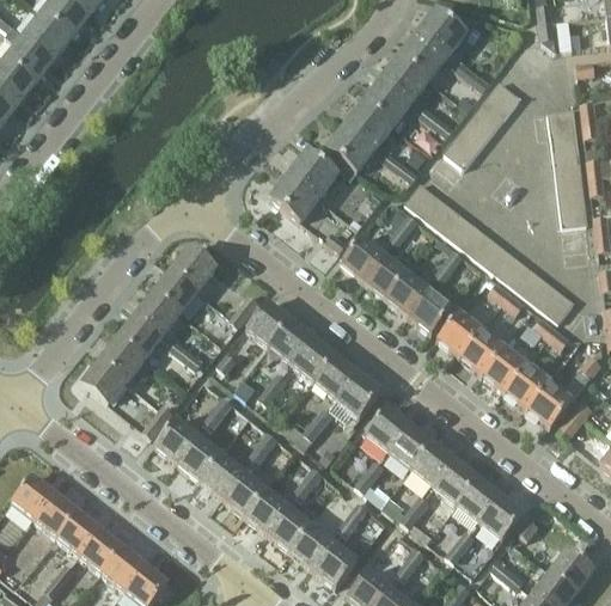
[(52,0),(40,16),(69,40),(87,17),(66,0),(52,0)]
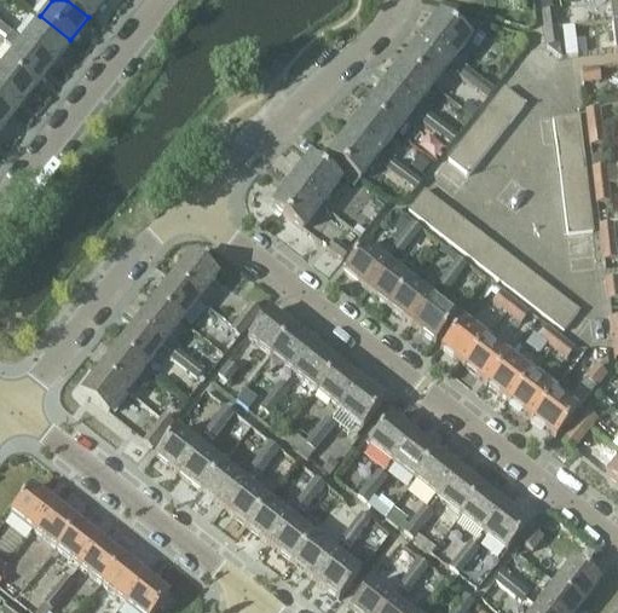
[(67,0),(88,17),(100,0),(67,0)]
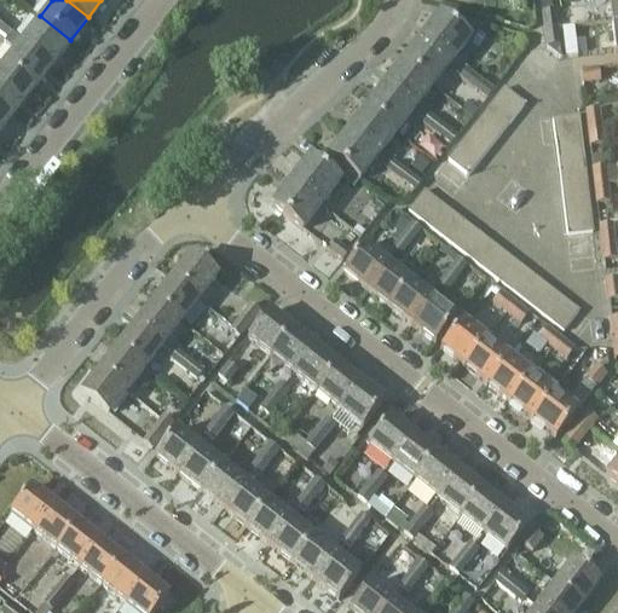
[(542,7),(544,25),(559,23),(556,6),(542,7)]
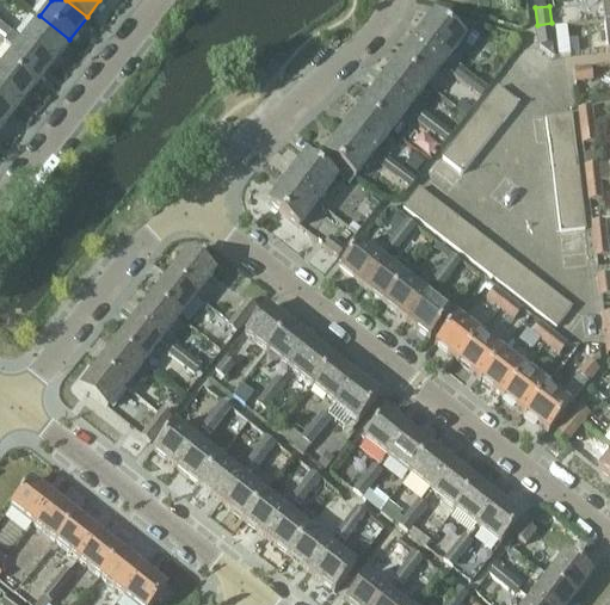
[(445,57),(463,35),(433,12),(416,35),(445,57)]
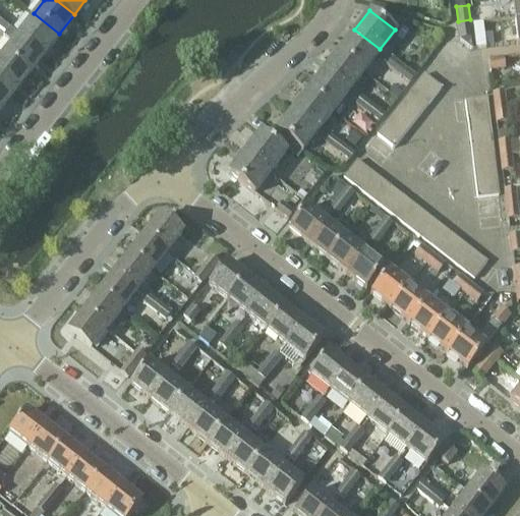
[(29,72),(44,53),(18,33),(18,32),(9,24),(12,20),(0,11),(0,23),(6,29),(3,33),(12,40),(3,52),(29,72)]
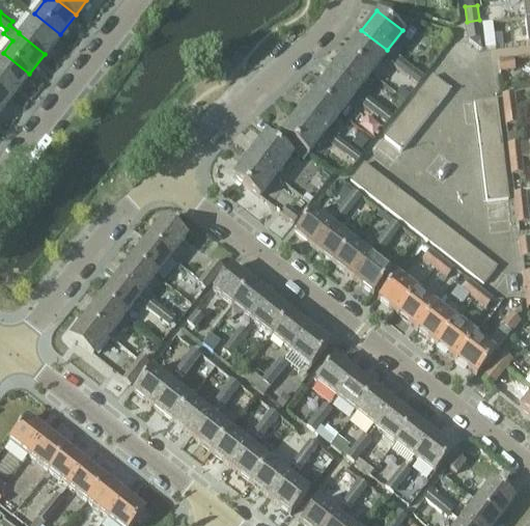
[(45,54),(60,34),(34,14),(19,32),(19,33),(45,54)]
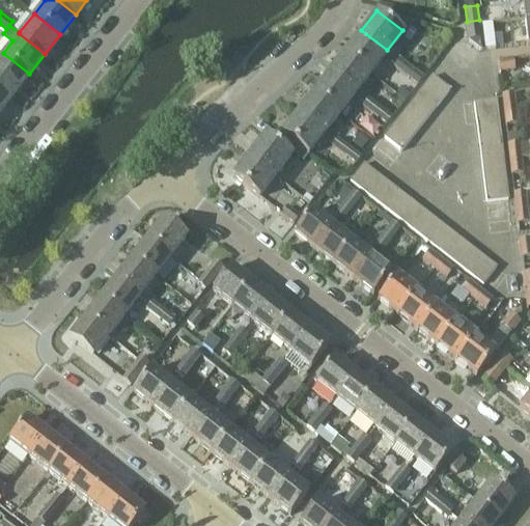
[(496,44),(493,18),(479,20),(467,22),(469,36),(481,46),(496,44)]
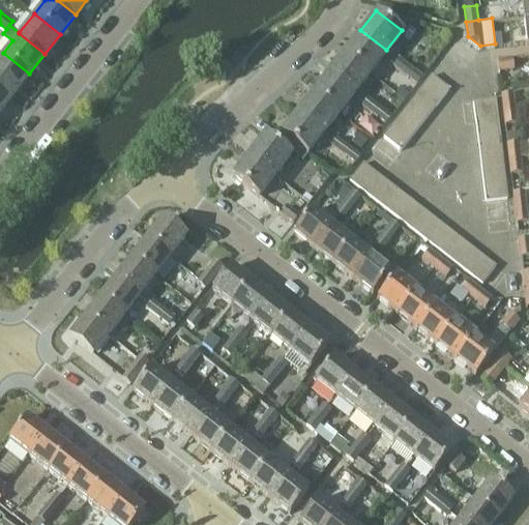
[(371,70),(384,52),(386,50),(360,30),(345,50),(371,70)]
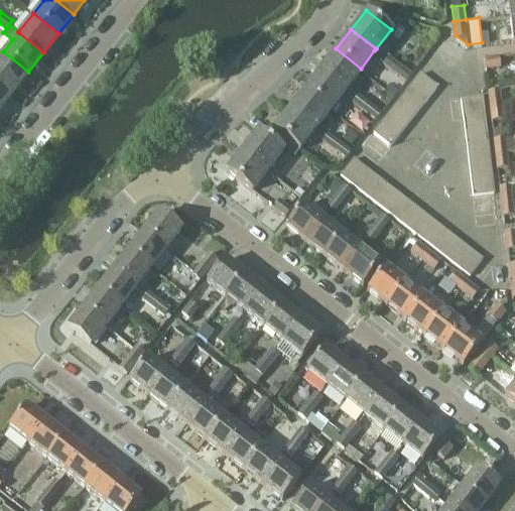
[(346,88),(359,71),(361,69),(336,48),(320,69),(346,88)]
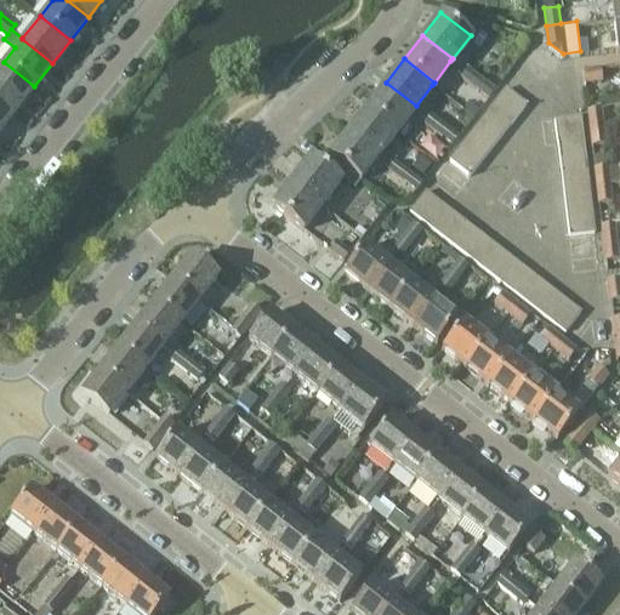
[(4,62),(0,66),(0,96),(16,109),(34,86),(4,62)]
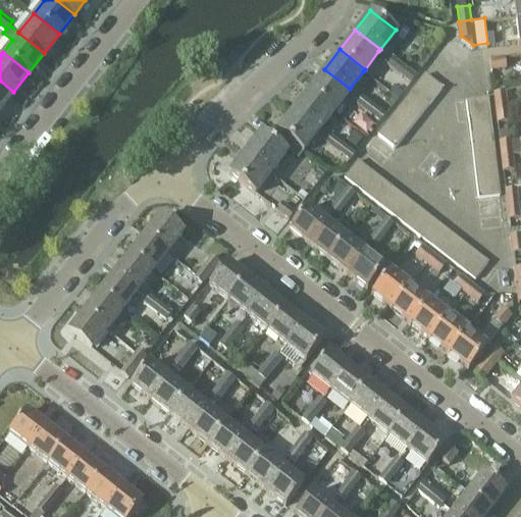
[(411,80),(416,71),(394,53),(387,61),(411,80)]
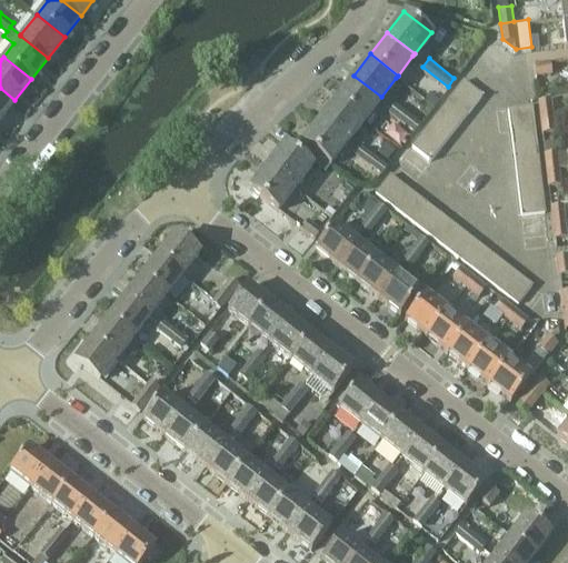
[(534,60),(536,73),(552,71),(550,58),(534,60)]
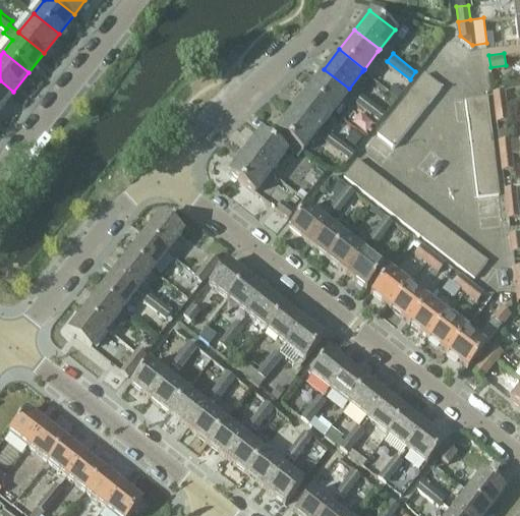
[(334,108),(346,93),(349,89),(324,69),(308,89),(334,108)]
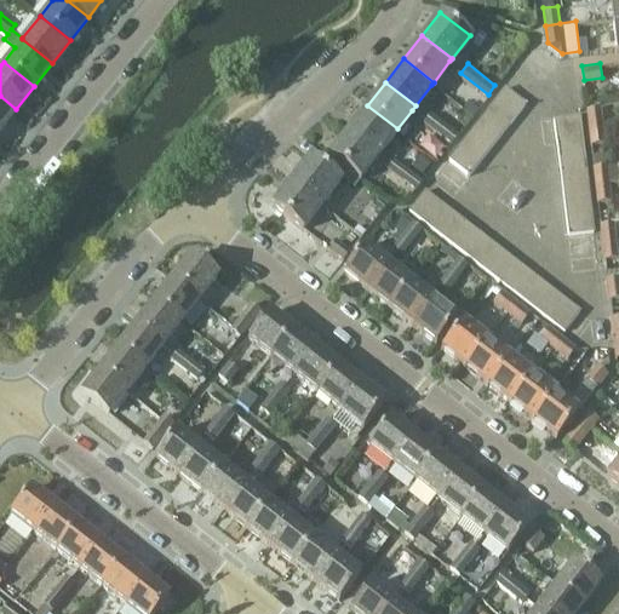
[(498,93),(517,110),(526,99),(505,84),(498,93)]
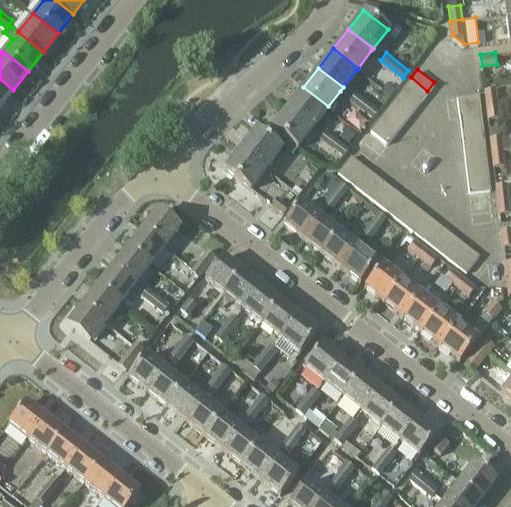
[(404,86),(421,99),(427,91),(411,77),(404,86)]
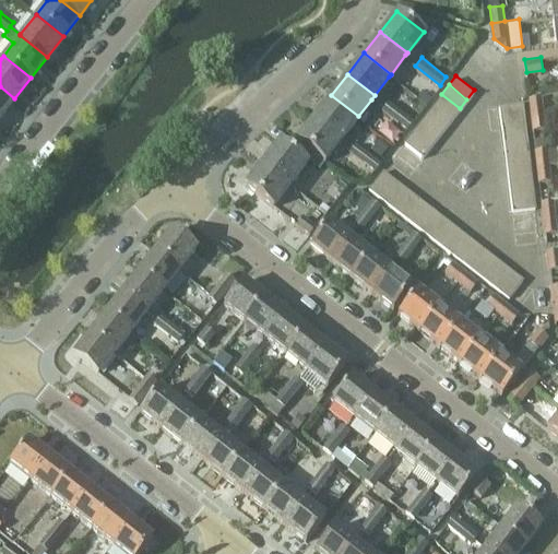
[(0,86),(0,115),(14,98),(0,86)]
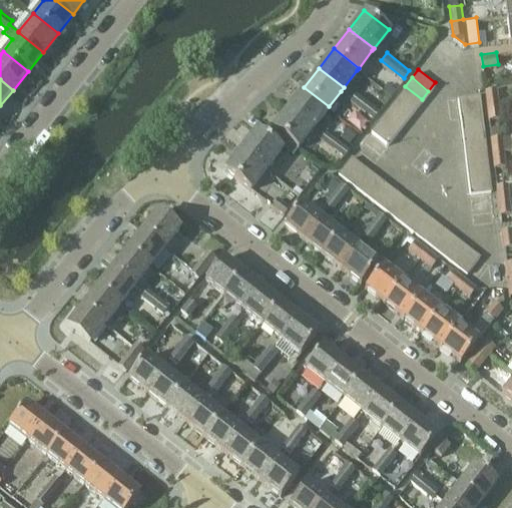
[(422,99),(405,86),(398,94),(415,108),(422,99)]
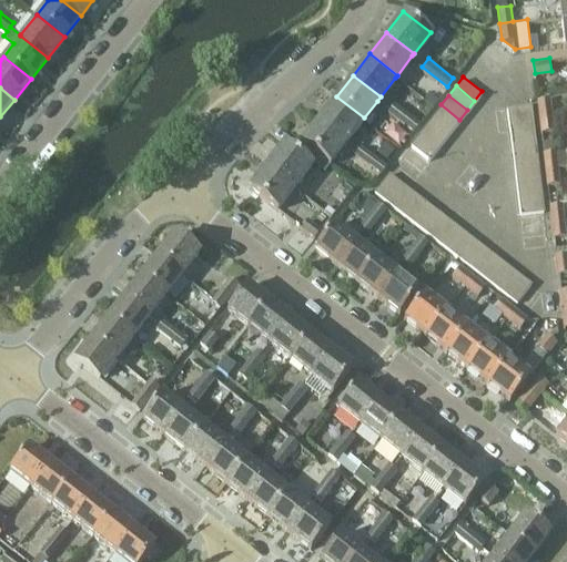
[(550,95),(537,98),(538,112),(552,111),(550,95)]
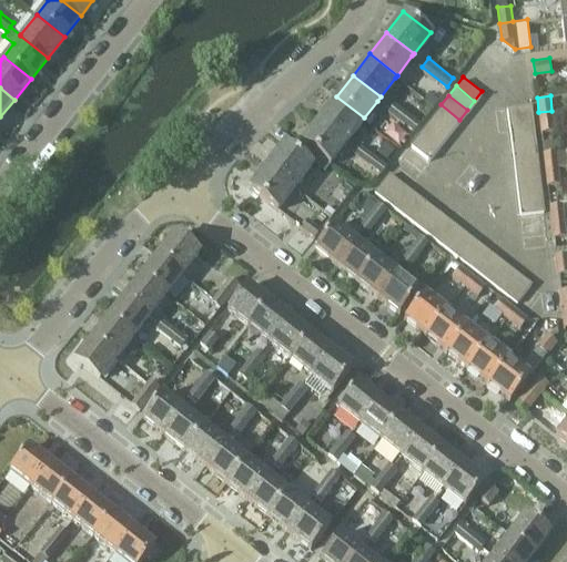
[(347,139),(360,123),(364,118),(336,96),(320,118),(347,139)]
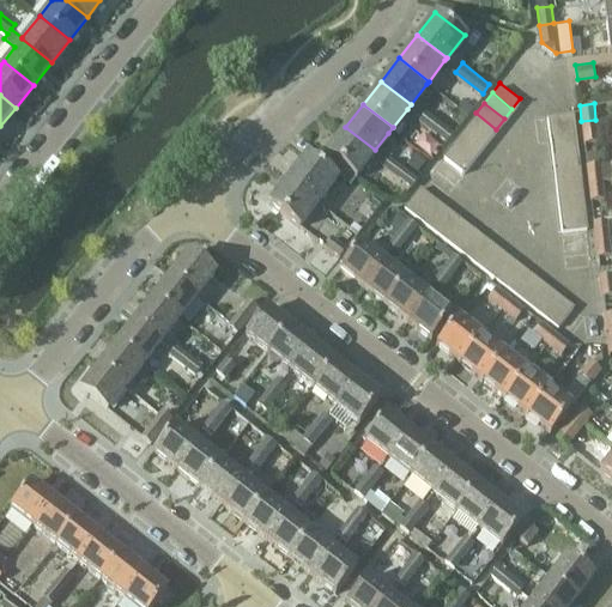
[(447,139),(453,131),(425,109),(419,117),(447,139)]
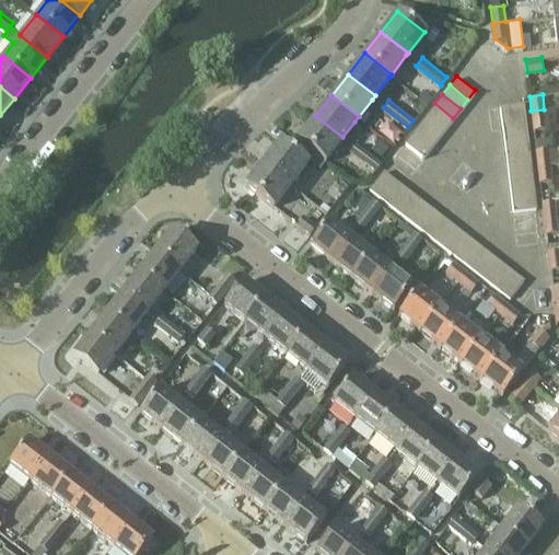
[(502,115),(525,112),(524,101),(500,103),(502,115)]
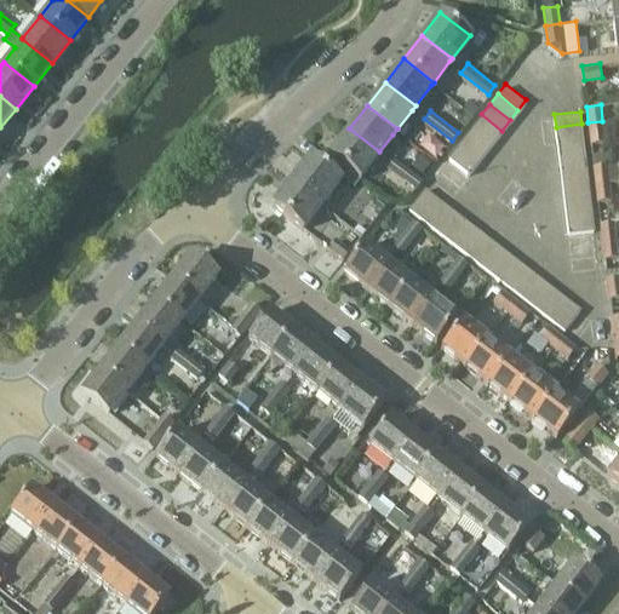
[(474,125),(493,141),(502,131),(481,114),(474,125)]
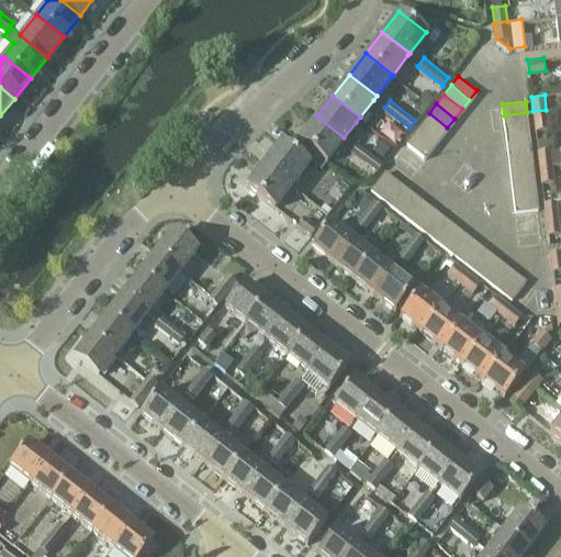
[(548,127),(546,110),(533,111),(535,129),(548,127)]
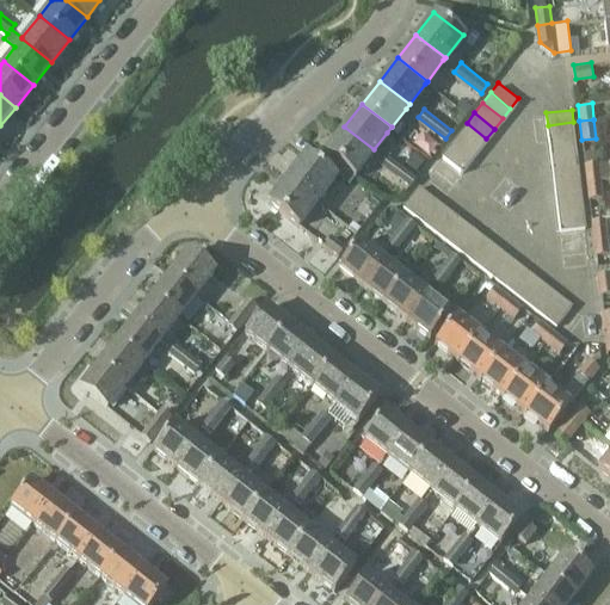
[(549,139),(574,135),(573,122),(548,125),(549,139)]
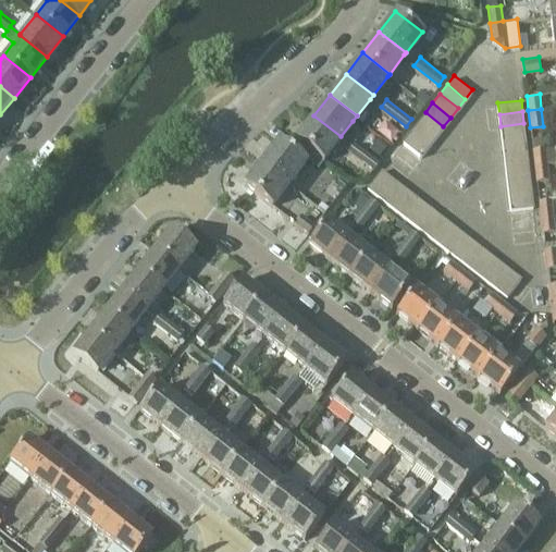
[(418,121),(436,136),(443,126),(425,112),(418,121)]
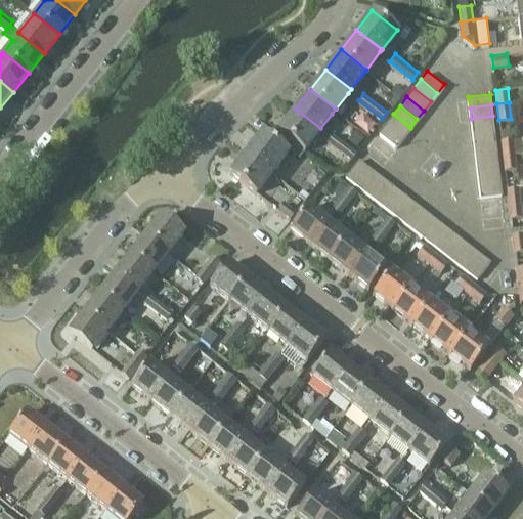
[(279,128),(295,140),(305,148),(320,128),(295,109),(279,128)]
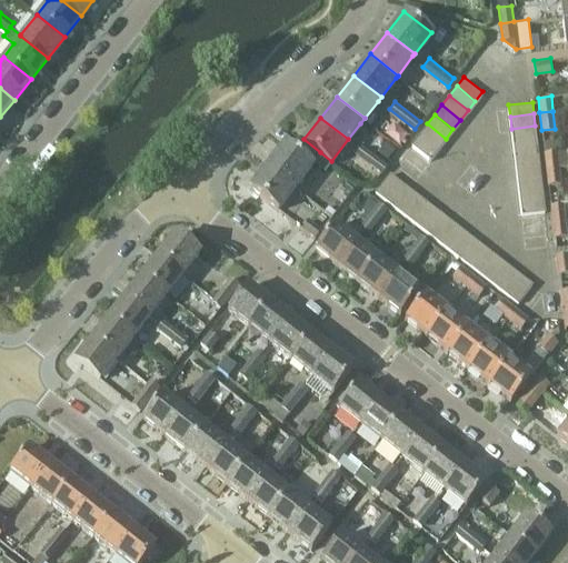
[(419,133),(438,148),(446,139),(427,123),(419,133)]
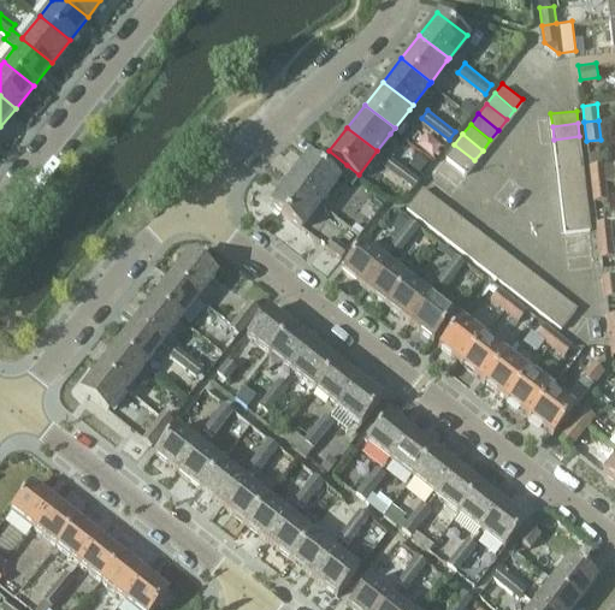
[(555,152),(581,149),(579,136),(554,140),(555,152)]
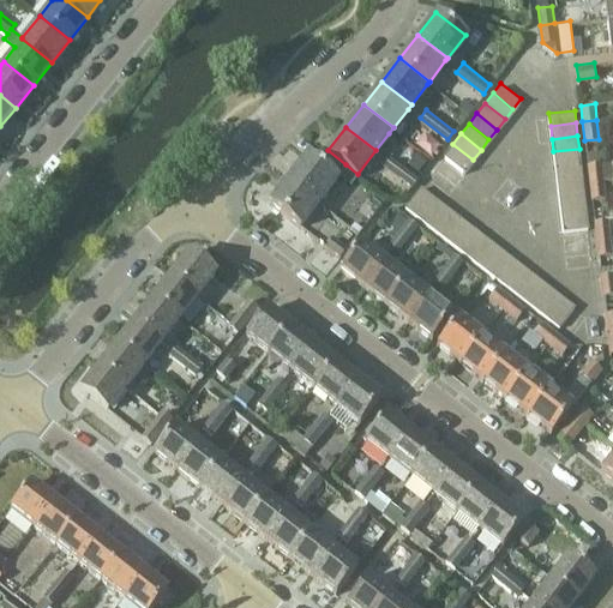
[(473,160),(452,144),(445,154),(464,170),(473,160)]
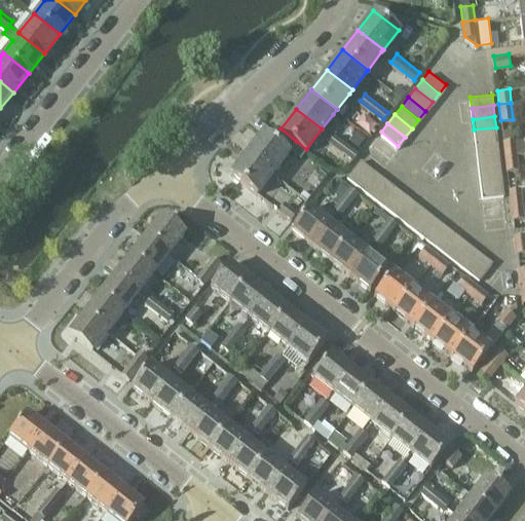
[(476,141),(497,138),(496,127),(474,129),(476,141)]
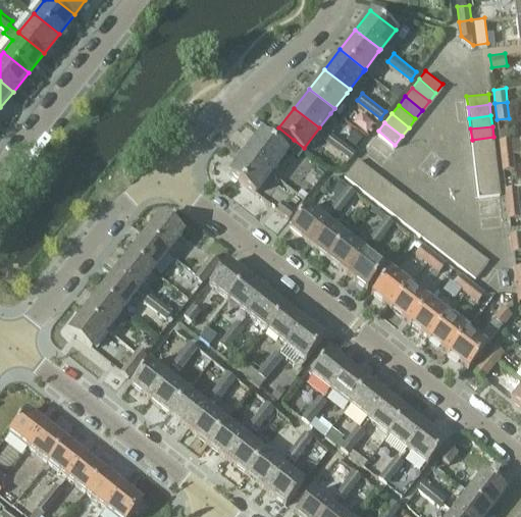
[(294,140),(278,127),(270,138),(287,150),(294,140)]
